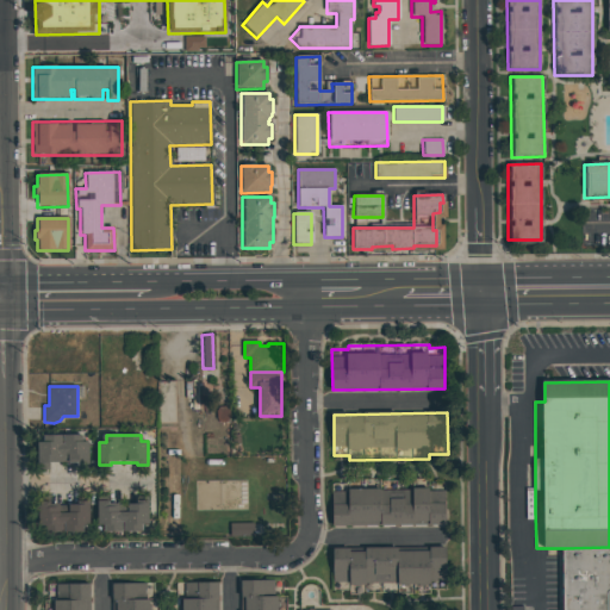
[(53,464),(53,466),(41,466),(41,442),(47,442),(47,436),(82,436),(82,442),(89,442),(89,466),(78,466),(78,464),(53,464)]
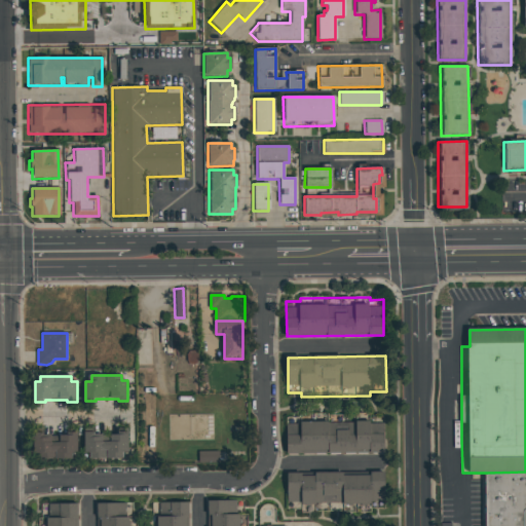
[(289,453),(289,417),(301,417),(301,415),(329,415),(329,416),(371,415),(371,418),(384,418),(384,452),(289,453)]
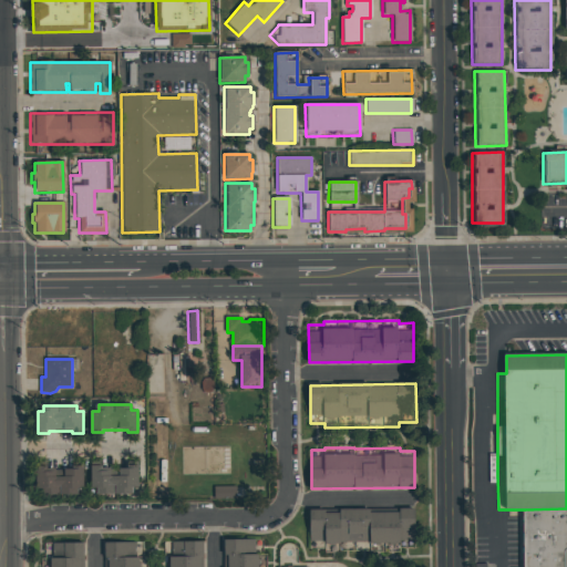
[(73,470),(73,466),(84,466),(84,488),(78,488),(78,494),(45,494),(45,488),(39,488),(38,467),(49,466),(49,470),(73,470)]
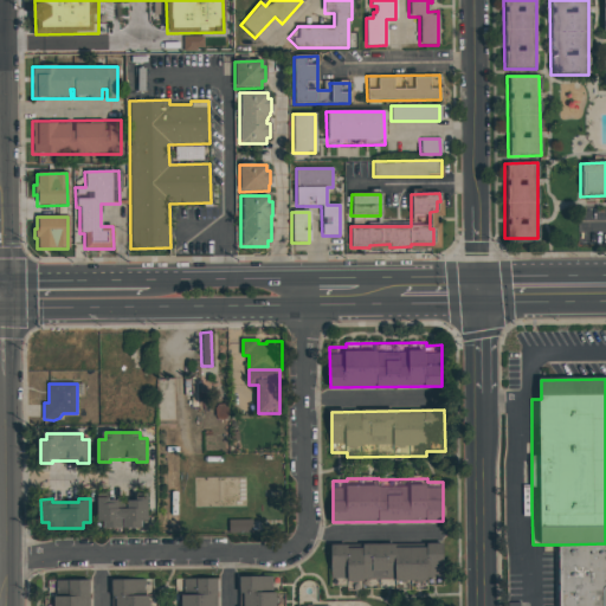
[(136,501),(136,498),(148,498),(148,521),(141,521),(141,528),(105,528),(105,522),(100,522),(98,498),(110,498),(110,501),(136,501)]
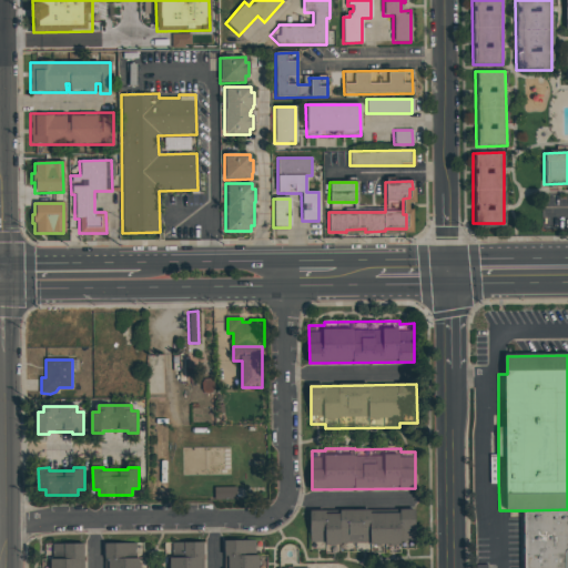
[(216,488),(237,488),(237,499),(216,499),(216,488)]
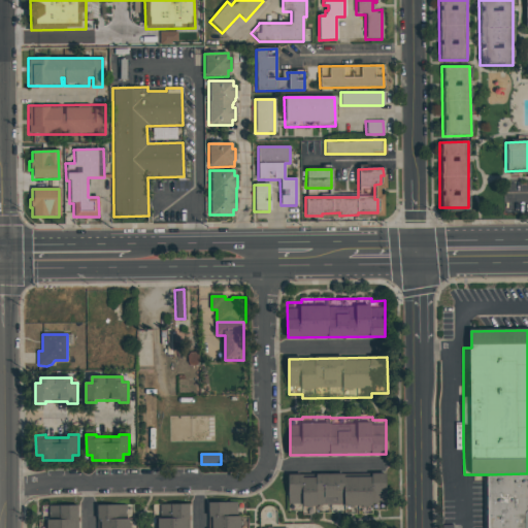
[(489,527),(489,474),(527,473),(527,527),(489,527)]
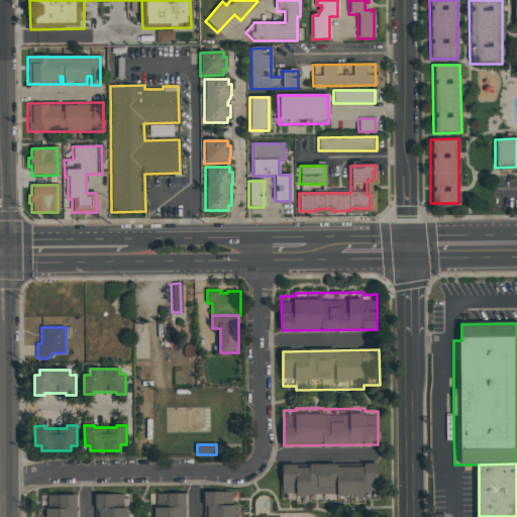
[(284,501),(284,466),(380,464),(380,499),(366,500),(366,502),(298,503),(297,501),(284,501)]
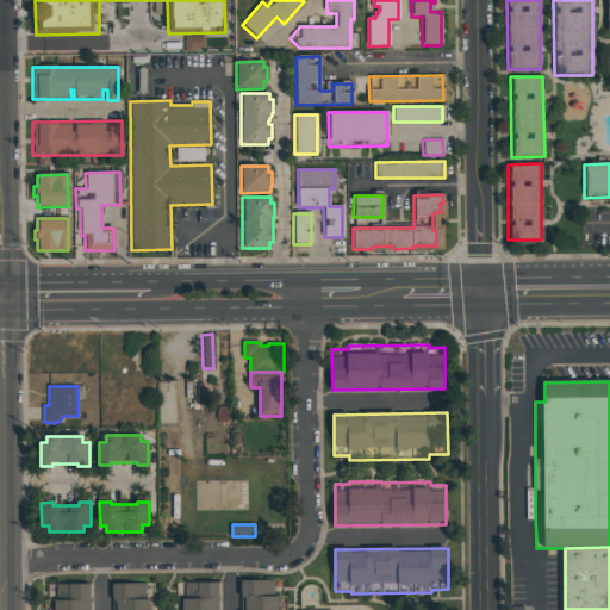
[(241,609),(241,582),(284,582),(285,597),(288,597),(288,609),(241,609)]
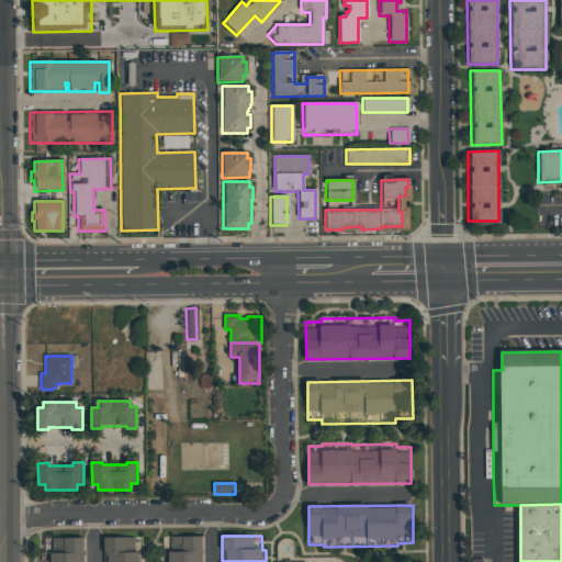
[(200,561),(200,552),(203,552),(202,537),(165,538),(165,553),(161,553),(161,561),(200,561)]
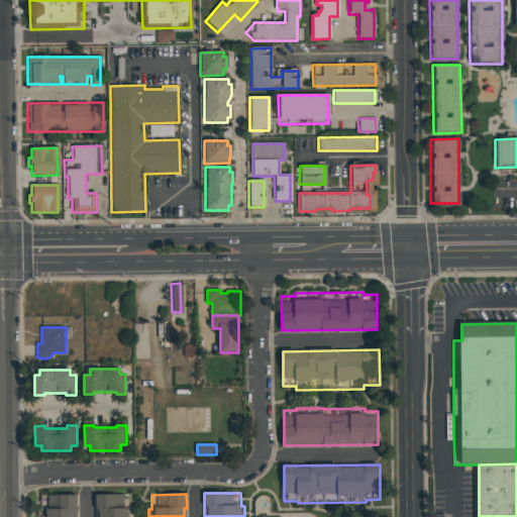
[(75,516),(75,510),(78,509),(77,495),(42,496),(43,511),(39,511),(39,516),(75,516)]
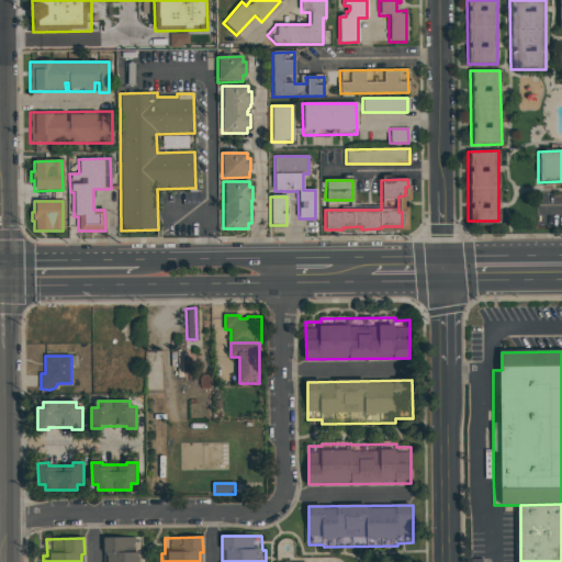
[(102,561),(102,539),(144,538),(144,552),(147,552),(147,561),(102,561)]
